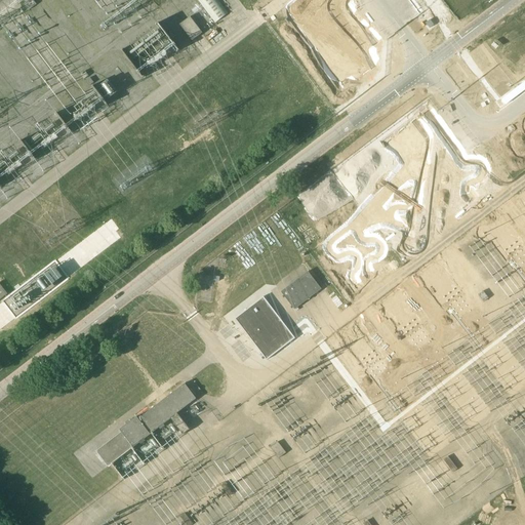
[(213,0),(199,0),(215,22),(225,14),(213,0)]
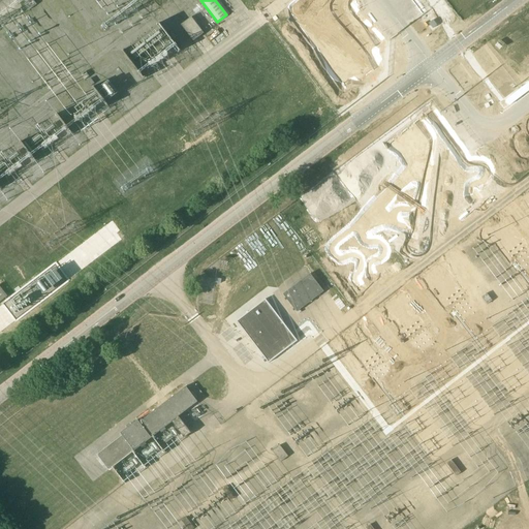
[(191,17),(181,25),(193,40),(204,32),(191,17)]
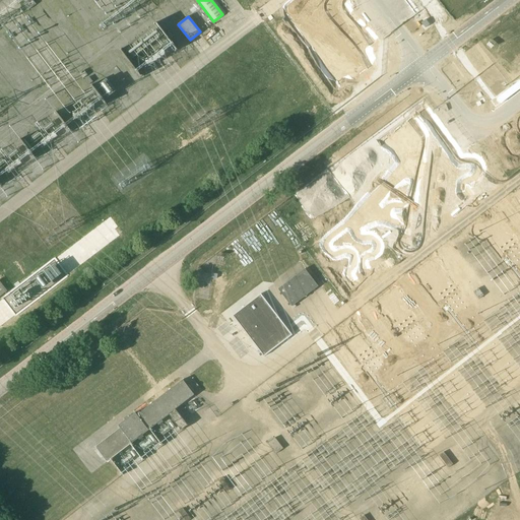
[(137,76),(176,46),(156,21),(118,52),(137,76)]
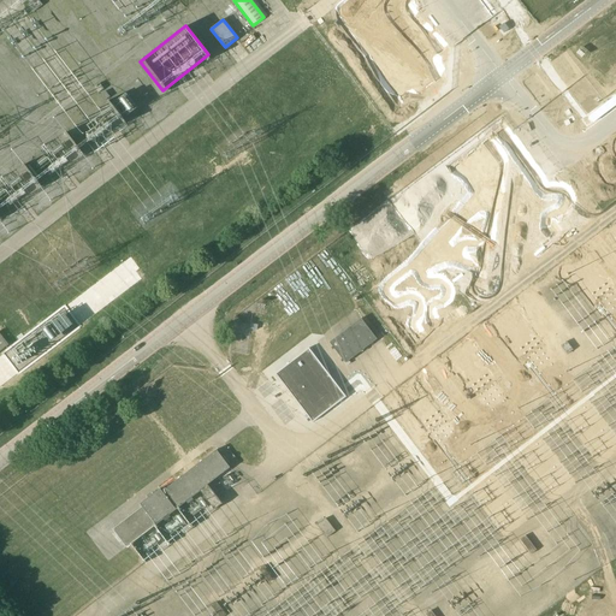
[(112,99),(120,116),(132,110),(124,93),(112,99)]
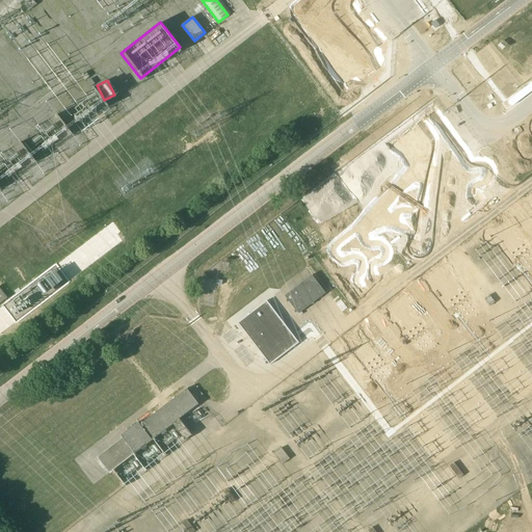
[(312,275),(285,295),(298,313),(325,292),(312,275)]
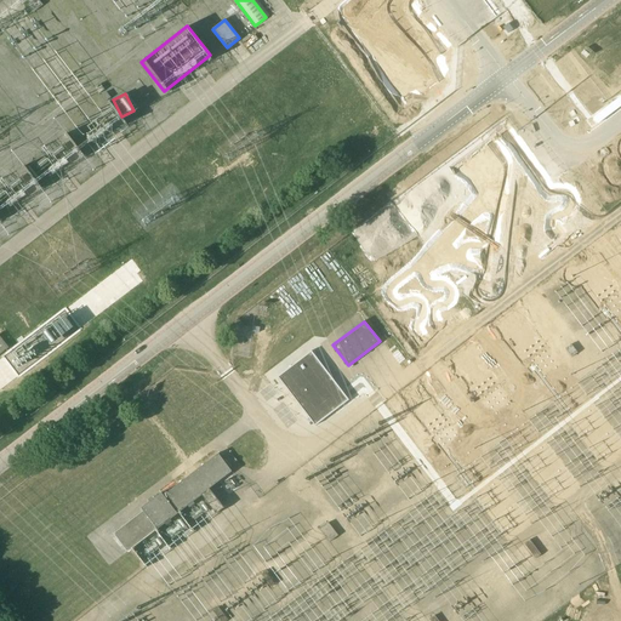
[(278,377),(317,427),(348,400),(312,351),(278,377)]
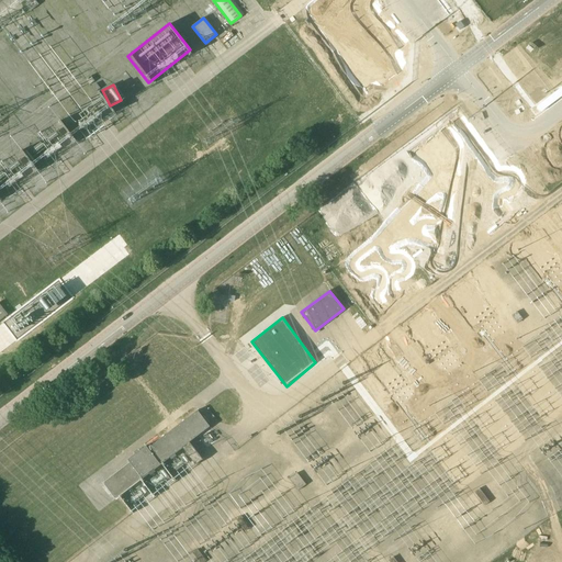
[(209,426),(197,411),(147,449),(145,447),(127,460),(130,462),(102,483),(115,498),(182,447),(197,464),(203,459),(189,442),(209,426)]
